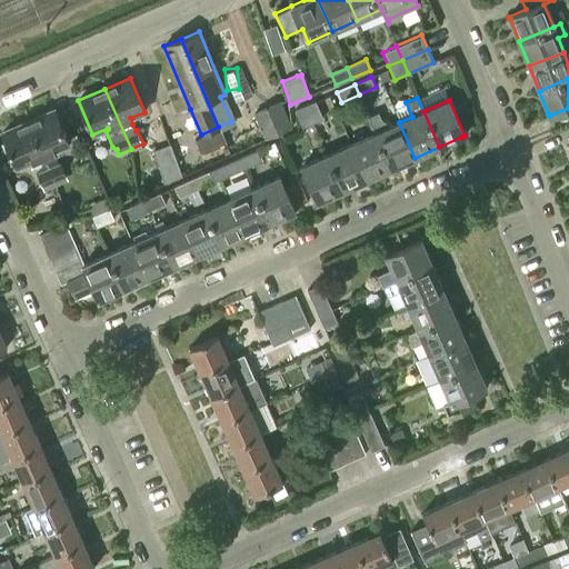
[(305,106),(312,123),(323,119),(316,101),(305,106)]
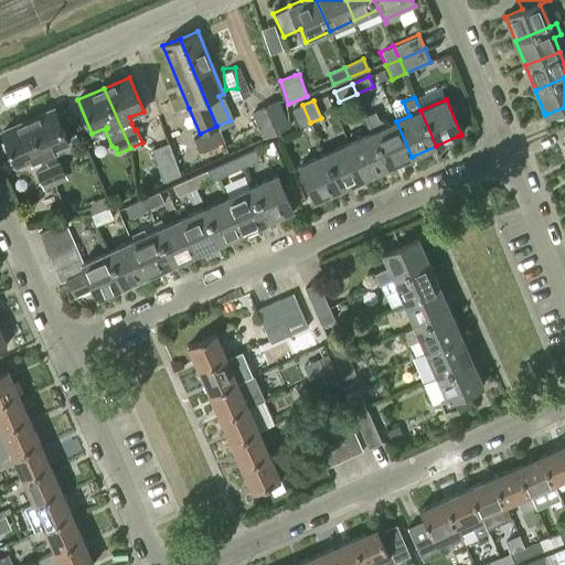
[(289,127),(277,102),(253,113),(264,138),(289,127)]
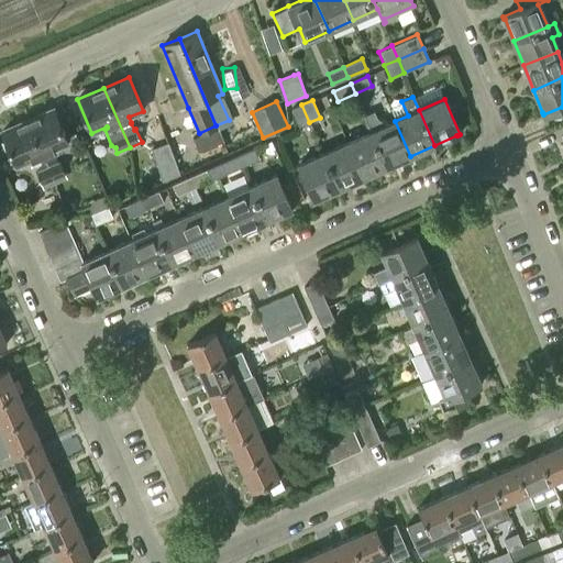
[(309,122),(301,105),(291,109),(299,127),(309,122)]
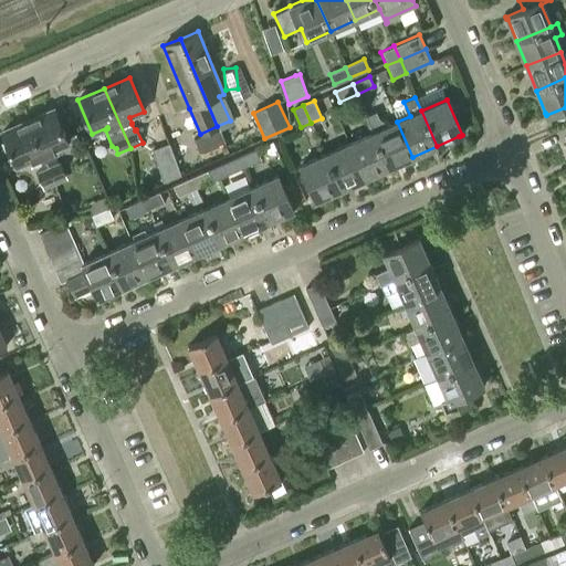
[(28,121),(45,159),(55,155),(53,149),(69,143),(54,109),(28,121)]
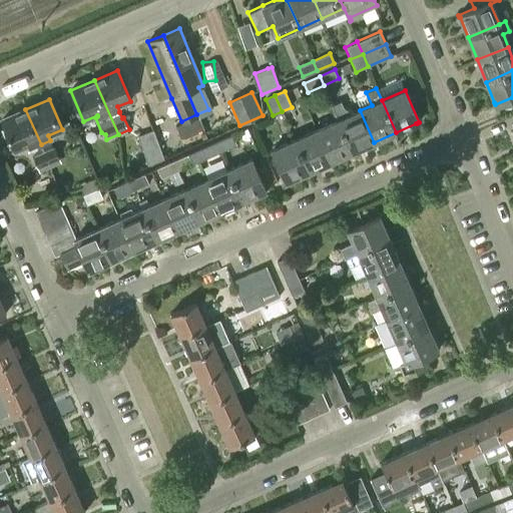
[(41,144),(25,109),(2,119),(16,150),(29,144),(31,149),(41,144)]
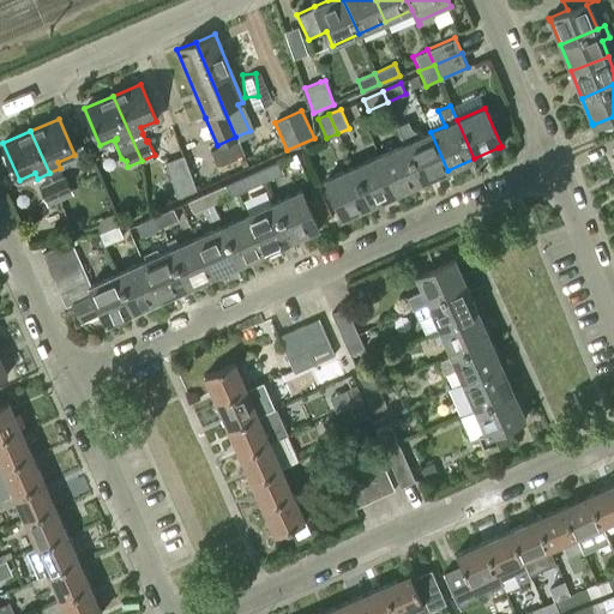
[(447,170),(431,132),(404,144),(421,181),(447,170)]
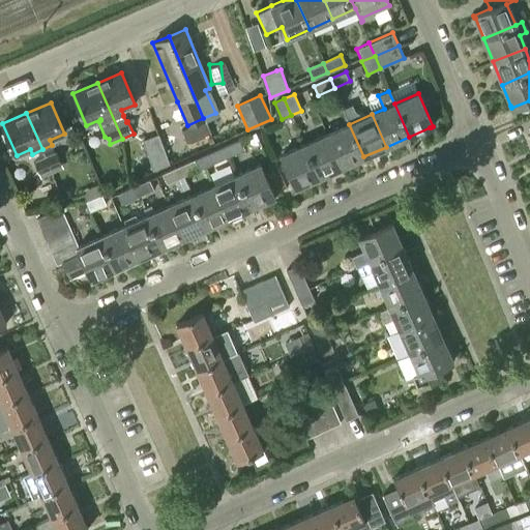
[(363,156),(349,124),(326,134),(342,167),(363,156)]
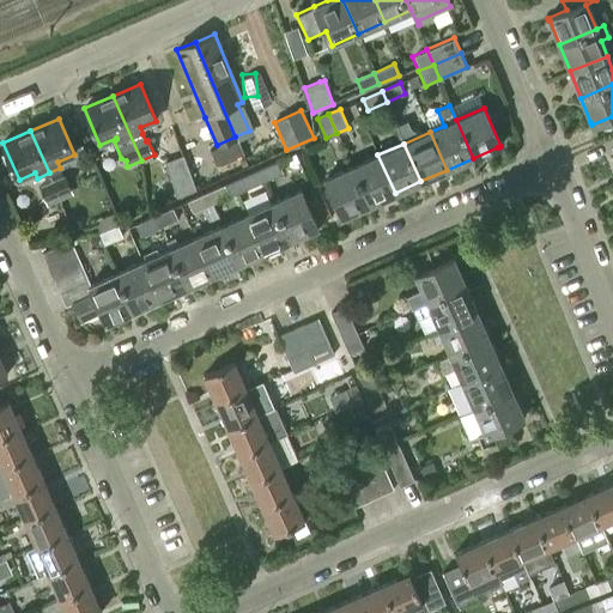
[(183,155),(182,156),(164,162),(177,198),(196,189),(183,155)]
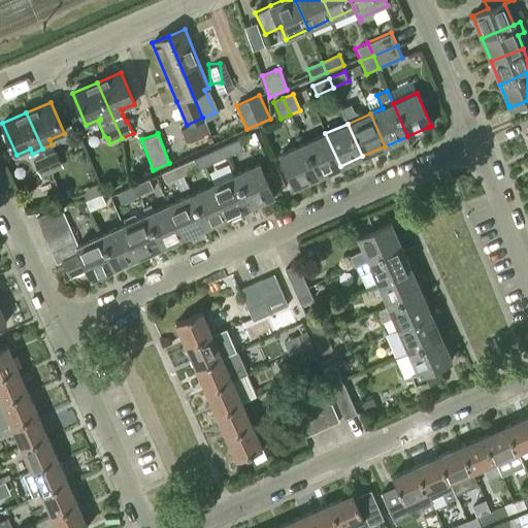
[(340,166),(325,133),(302,143),(318,176),(340,166)]
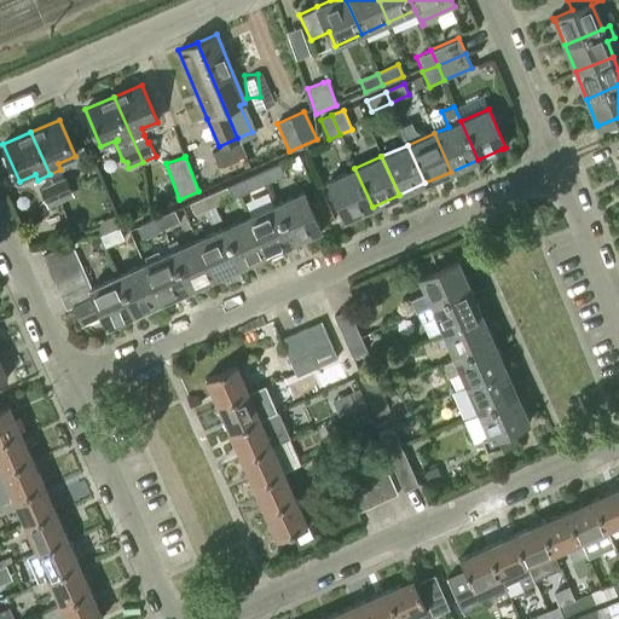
[(262,171),(267,183),(285,174),(281,163),(262,171)]
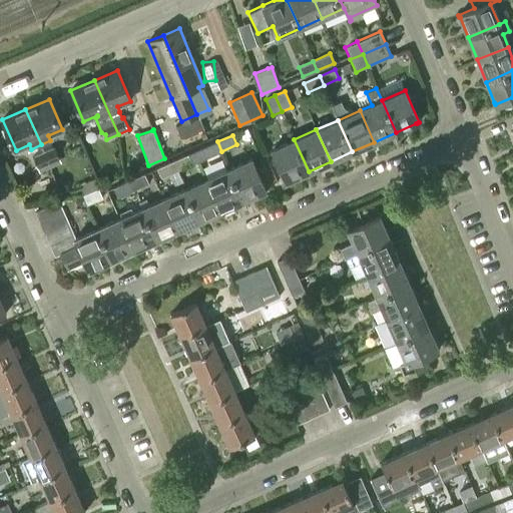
[(309,171),(294,139),(272,148),(287,181),(290,180),(309,171)]
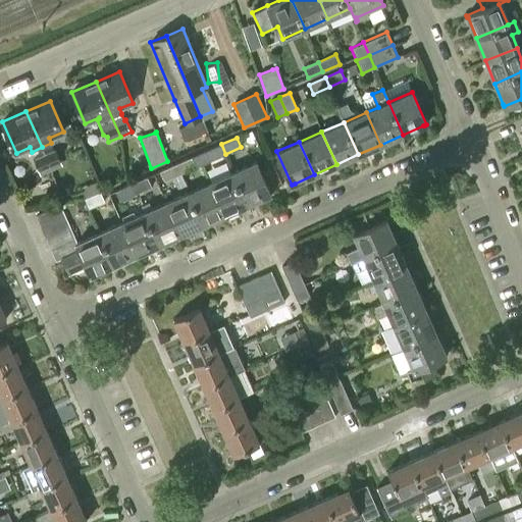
[(225,154),(221,144),(199,154),(203,164),(225,154)]
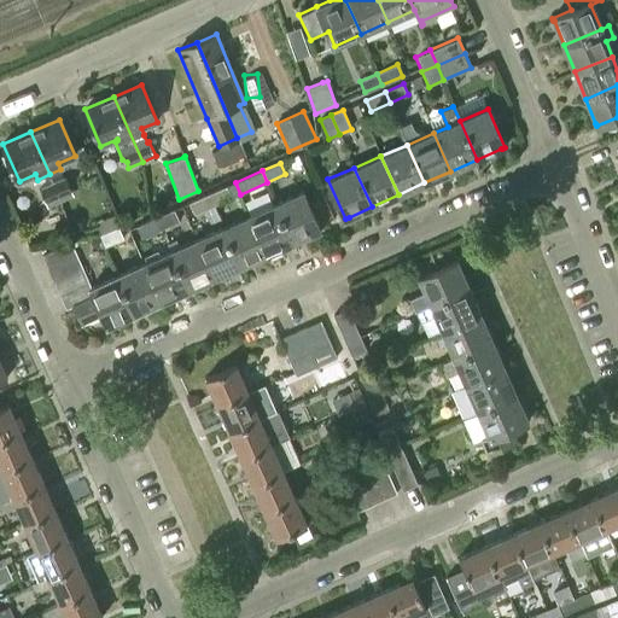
[(53,181),(62,200),(75,194),(66,175),(53,181)]
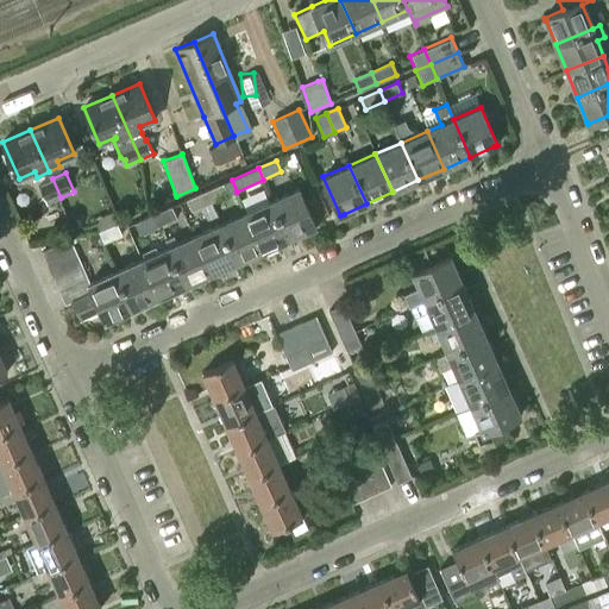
[(61,198),(52,179),(39,184),(48,202),(61,198)]
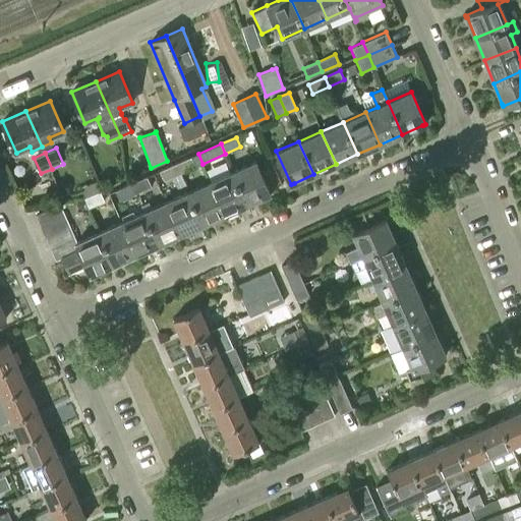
[(198,154),(175,164),(180,174),(203,164),(198,154)]
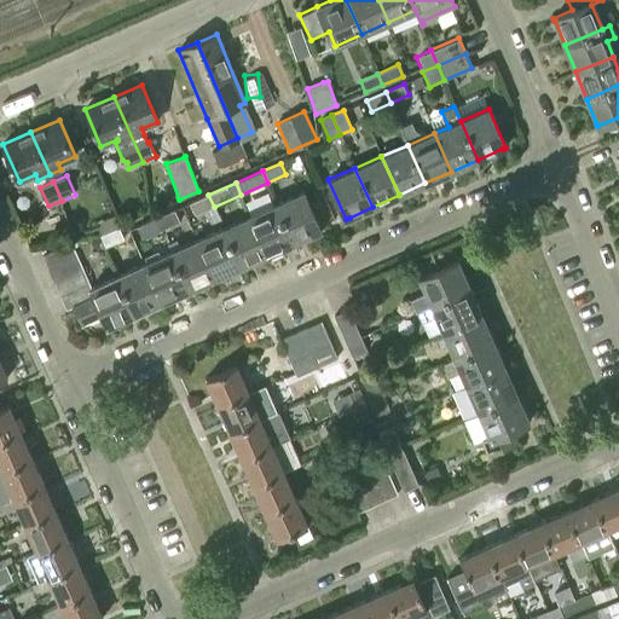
[(277,203),(294,242),(317,231),(318,232),(320,231),(304,191),(277,203)]
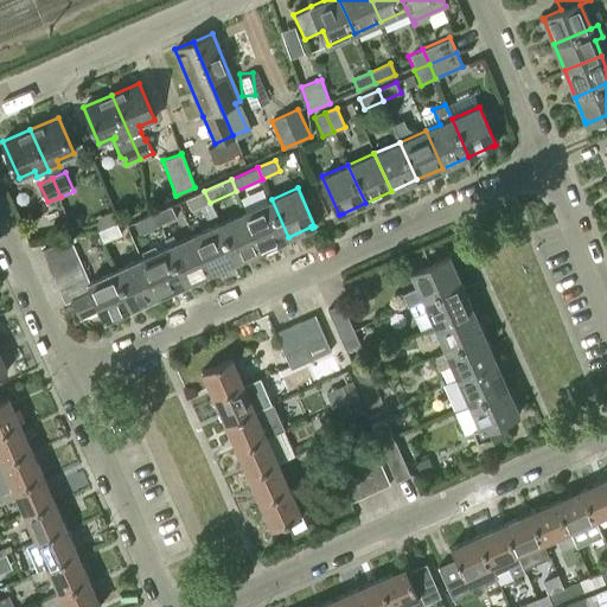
[(210,203),(204,191),(186,199),(191,211),(210,203)]
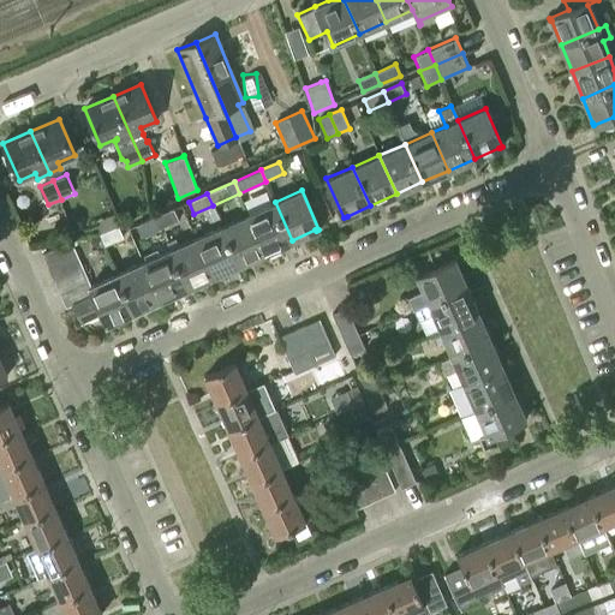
[(275,202),(249,214),(266,252),(292,240),(275,202)]
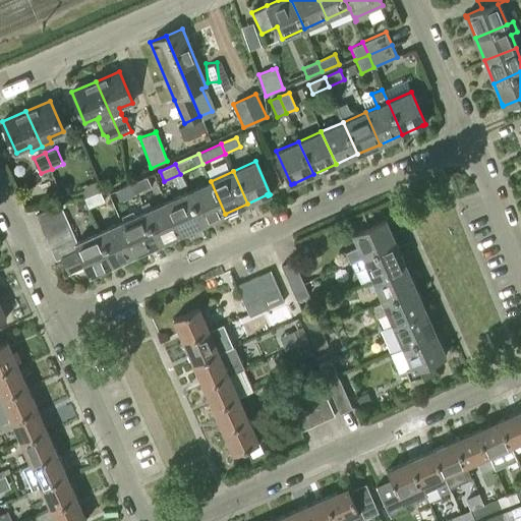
[(131,183),(135,193),(152,186),(147,176),(131,183)]
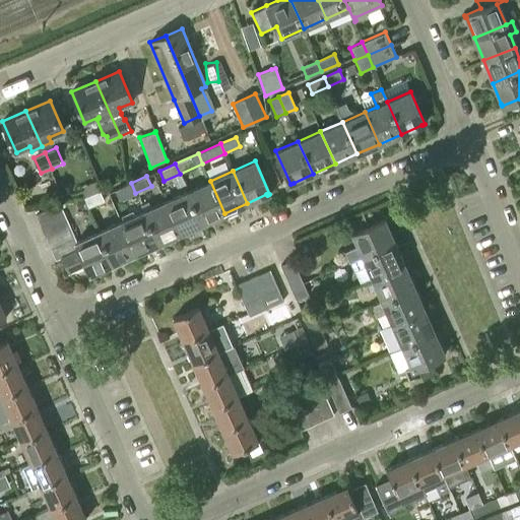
[(224,213),(210,181),(188,191),(202,223),(224,213)]
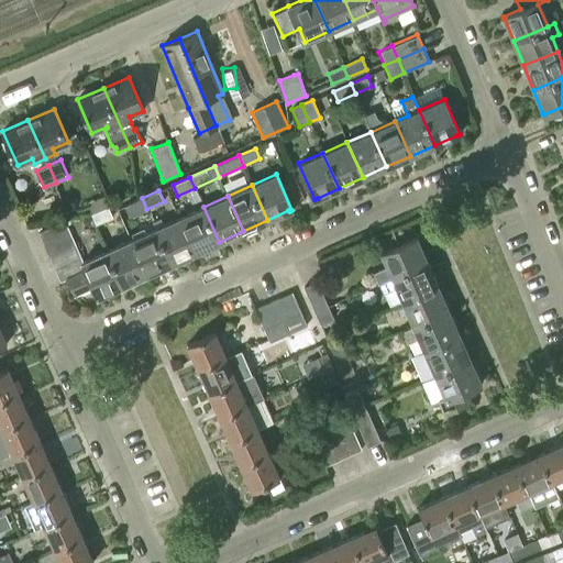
[(146,209),(142,198),(124,206),(129,217),(146,209)]
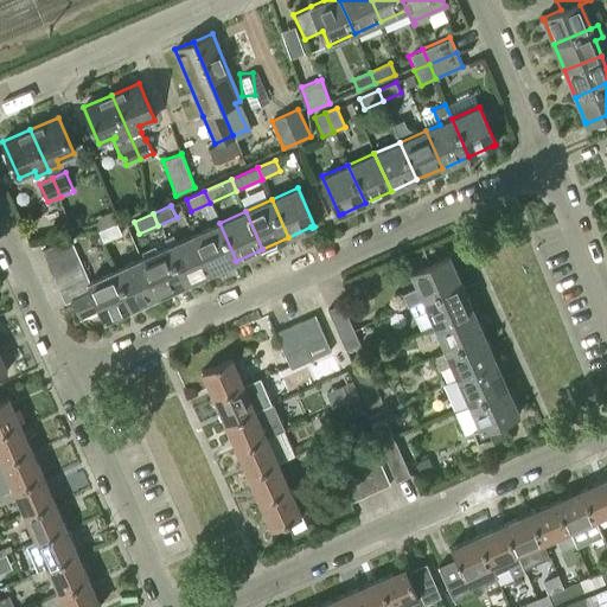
[(122,234),(117,223),(116,223),(98,231),(102,242),(122,234)]
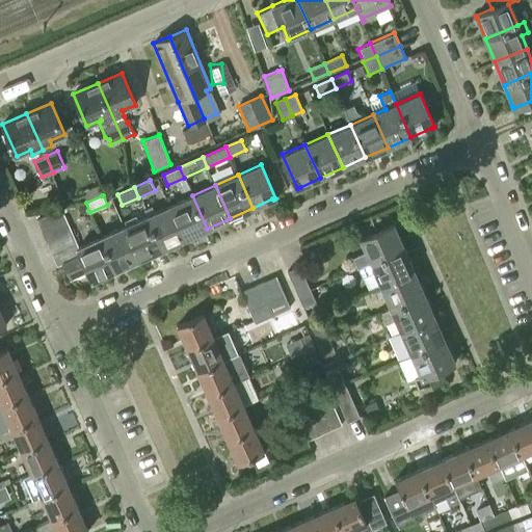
[(192,195),(169,206),(184,239),(207,229),(192,195)]
